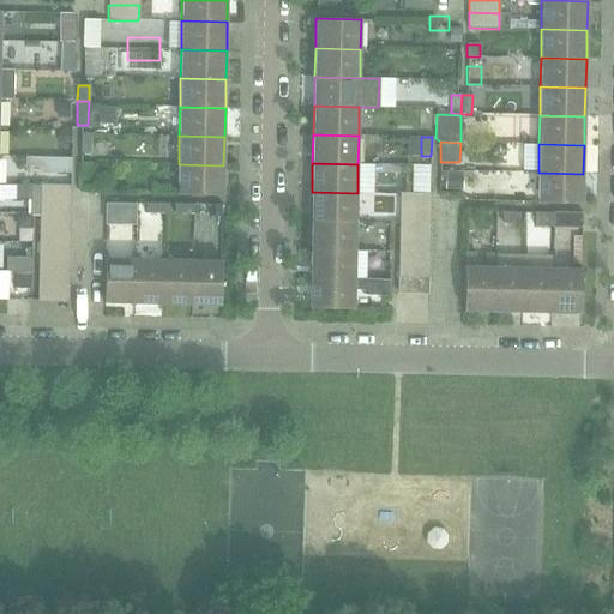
[(223,166),(179,164),(178,194),(223,196),(223,166)]
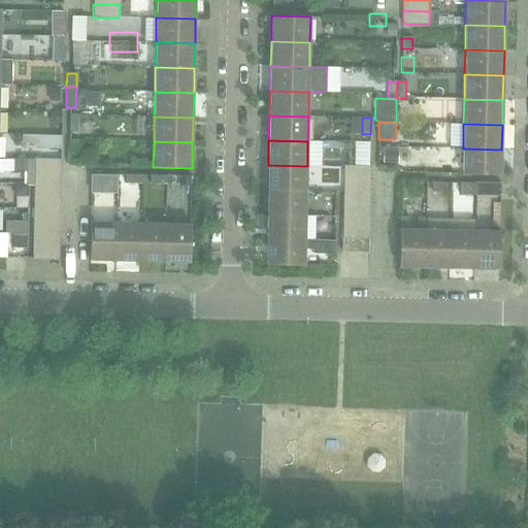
[(501,150),(463,149),(462,173),(501,174),(501,150)]
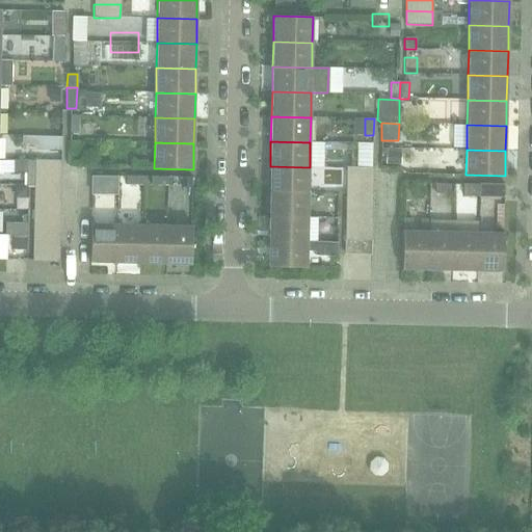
[(34,186),(34,174),(34,161),(27,161),(26,186),(34,186)]
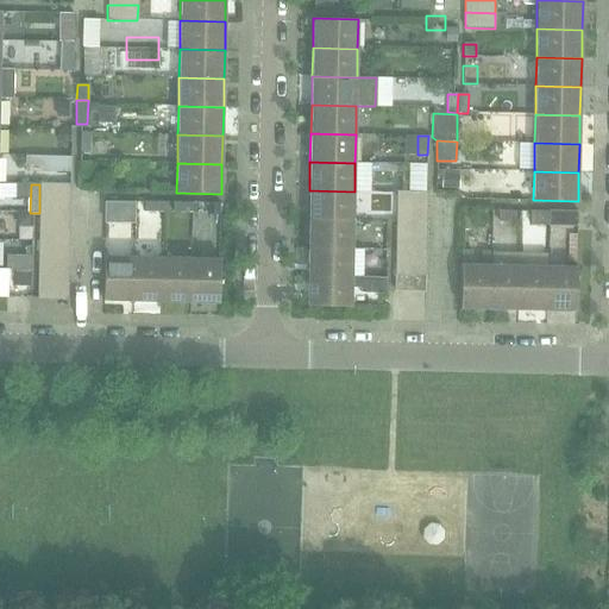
[(69,184),(39,184),(39,199),(69,200),(69,184)]
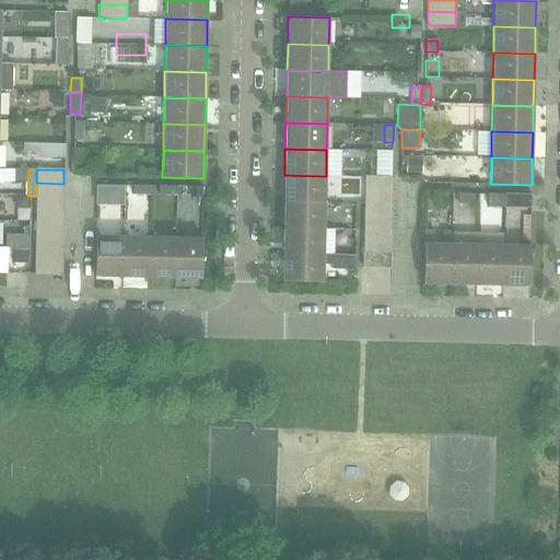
[(83,193),(108,194),(109,175),(84,174),(83,193)]
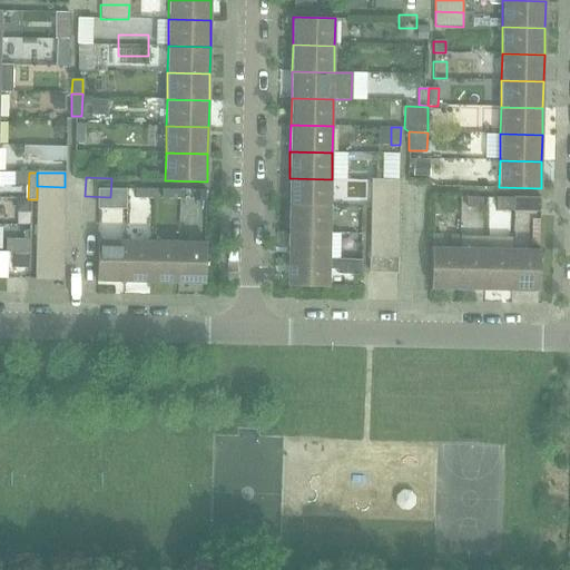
[(332,179),(290,178),(288,205),(331,206),(332,179)]
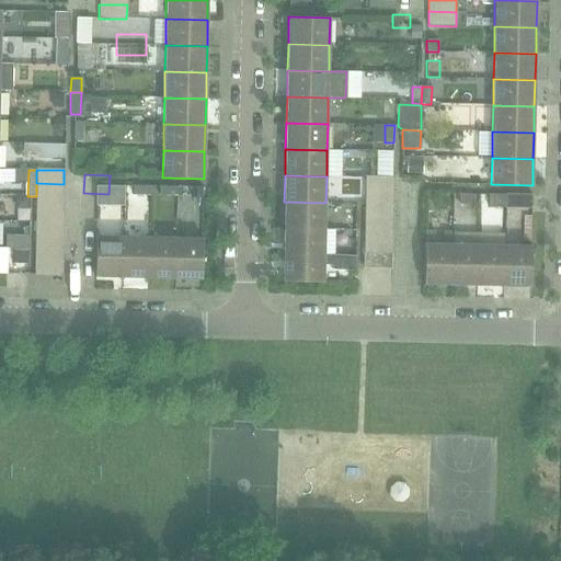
[(365,176),(365,191),(392,191),(393,178),(365,176)]
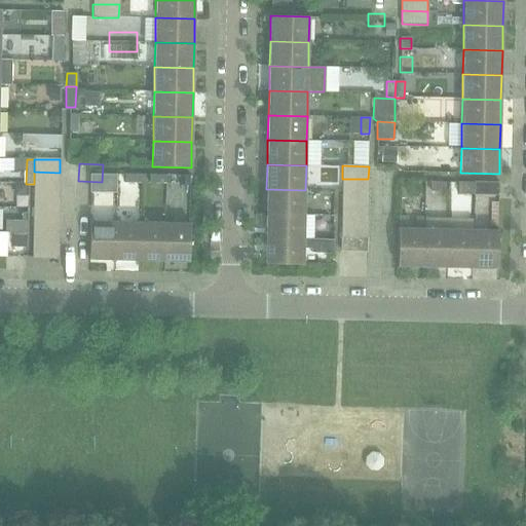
[(34,172),(34,184),(59,185),(60,173),(34,172)]
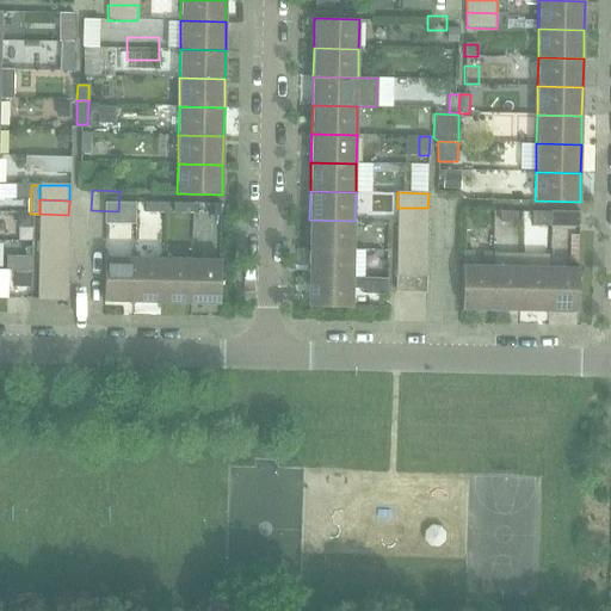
[(165,203),(146,202),(146,213),(165,213),(165,203)]
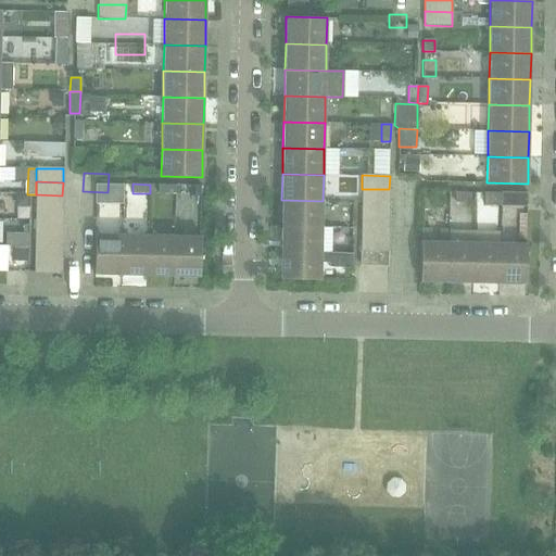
[(389,189),(362,189),(362,201),(389,201),(389,189)]
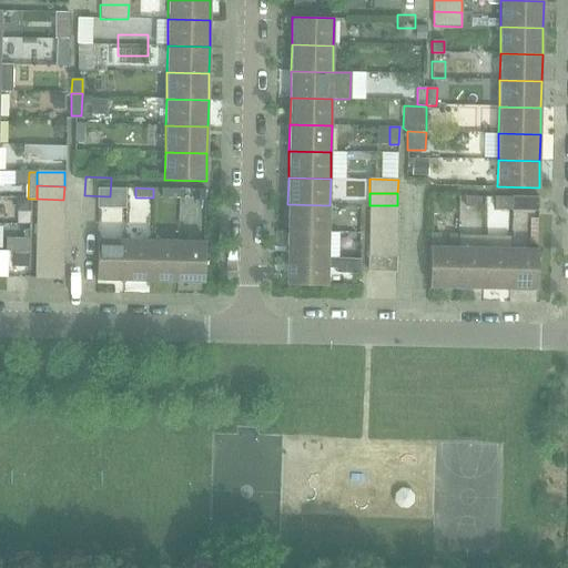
[(539,195),(513,195),(511,210),(538,210),(539,195)]
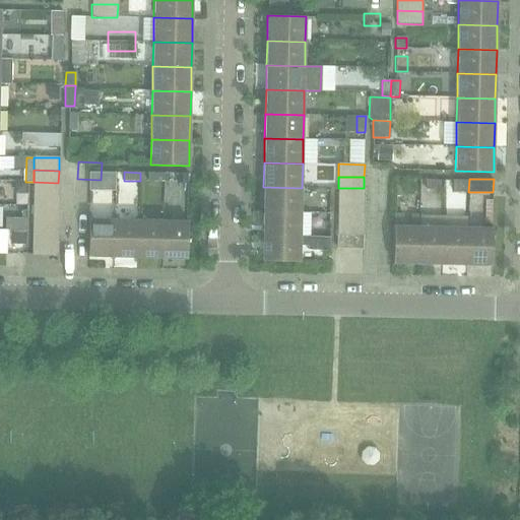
[(58,183),(34,182),(33,194),(58,194),(58,183)]
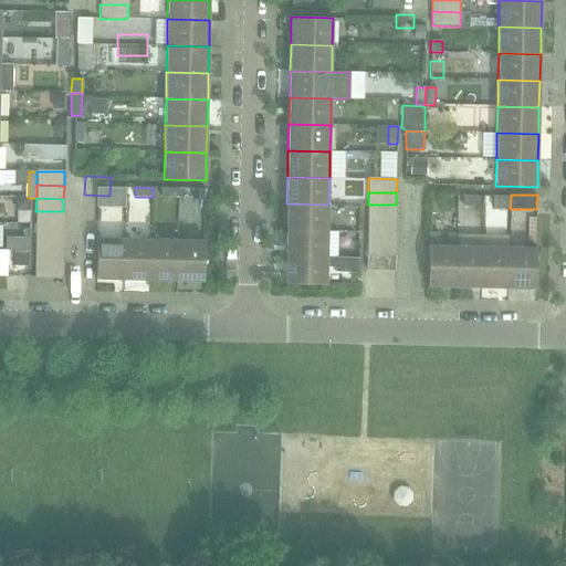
[(328,205),(286,203),(286,230),(327,231),(328,205)]
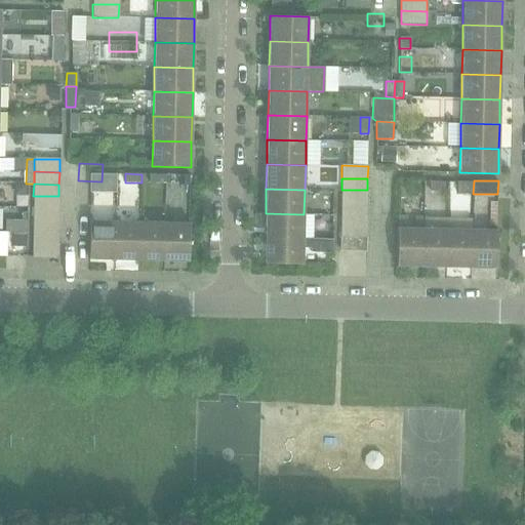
[(367,190),(341,190),(341,202),(367,202),(367,190)]
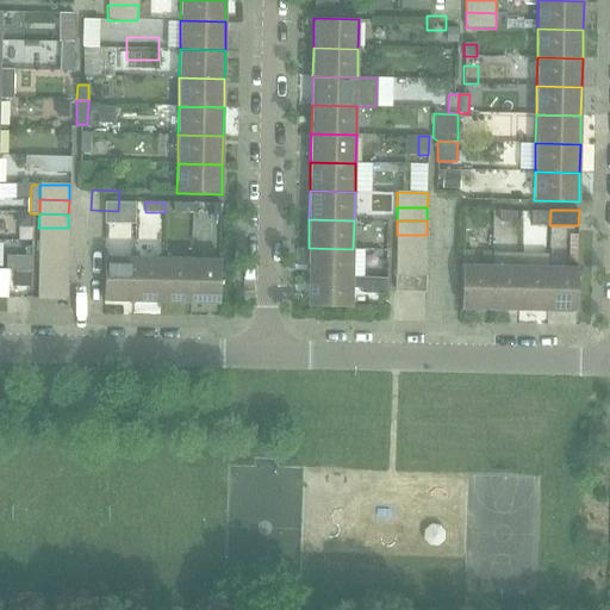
[(68,228),(38,228),(38,242),(68,242),(68,228)]
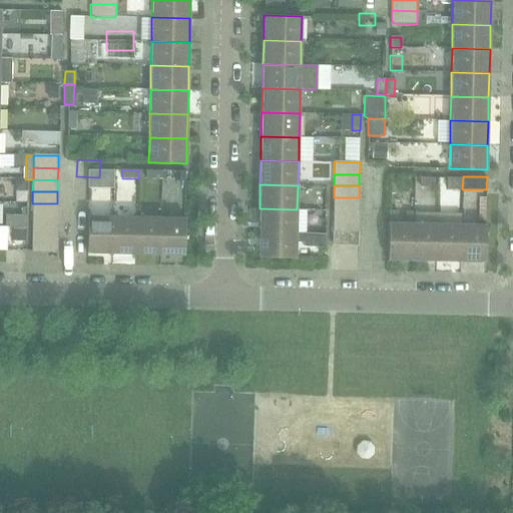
[(359,197),(334,197),(333,208),(359,209),(359,197)]
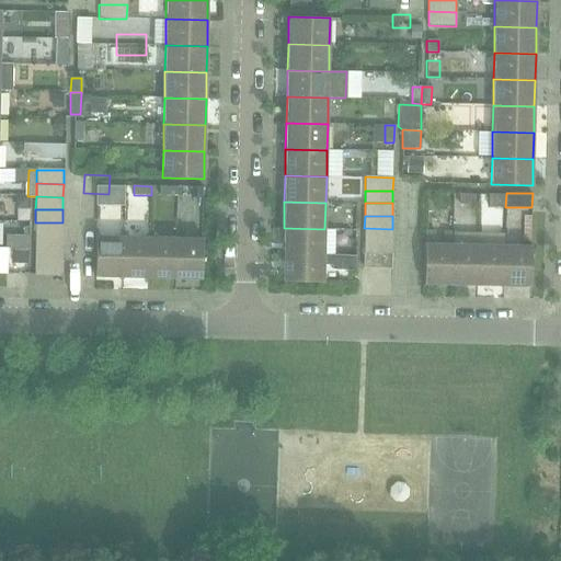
[(63,222),(35,222),(35,236),(63,236),(63,222)]
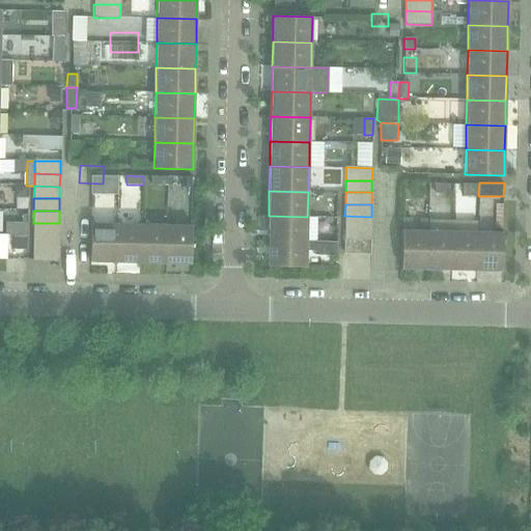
[(307,217),(269,216),(268,241),(307,242),(307,217)]
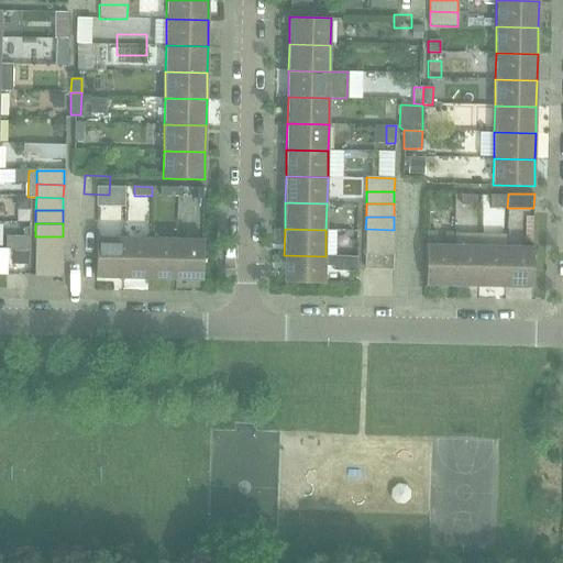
[(394,230),(365,229),(365,242),(393,243),(394,230)]
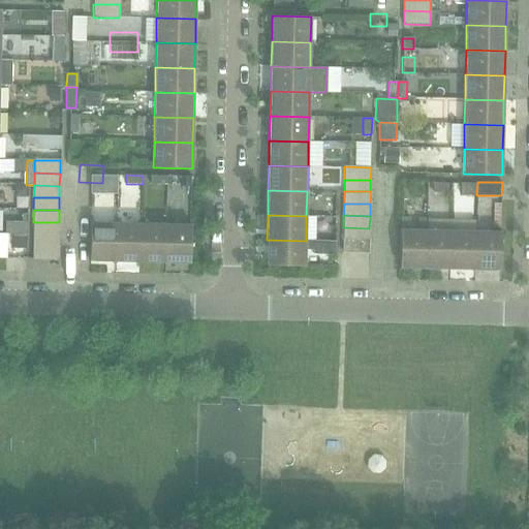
[(59,222),(33,222),(33,234),(59,235),(59,222)]
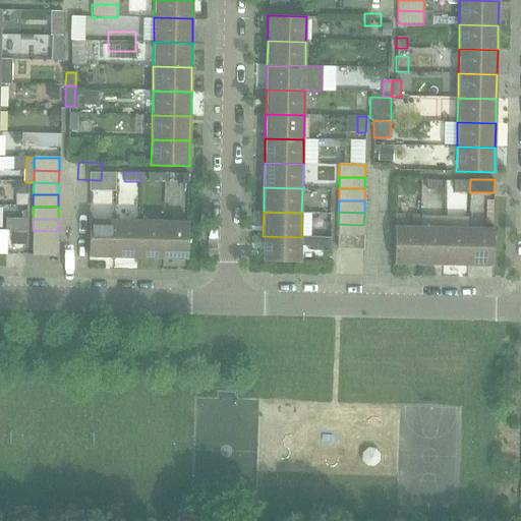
[(89,219),(88,256),(113,257),(114,219),(89,219)]
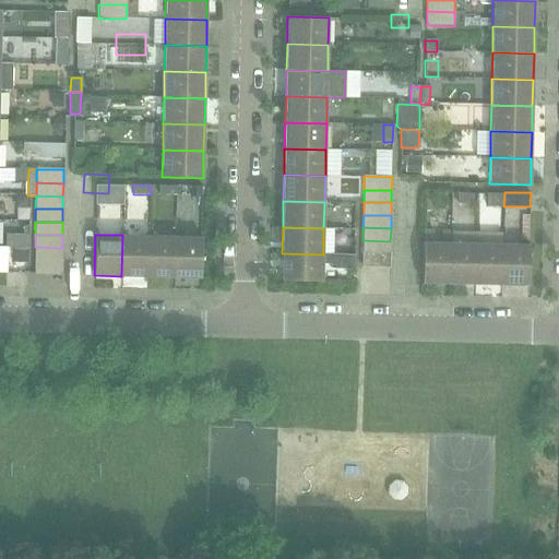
[(149,236),(122,235),(121,276),(149,276),(149,236)]
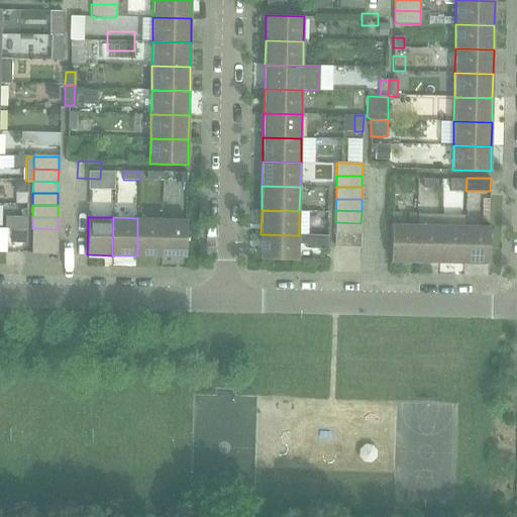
[(162,218),(137,218),(137,255),(161,256),(162,218)]
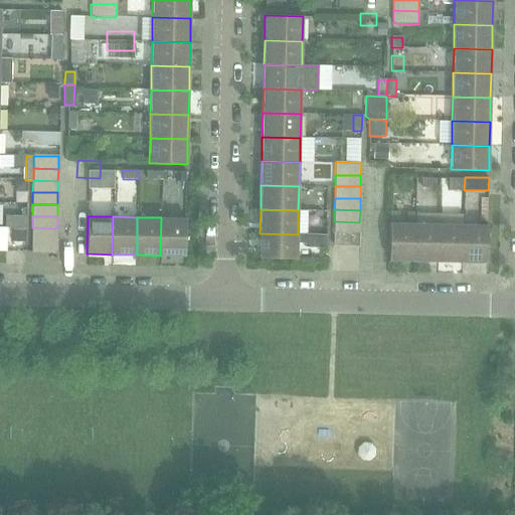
[(186,218),(161,217),(160,255),(185,255),(186,218)]
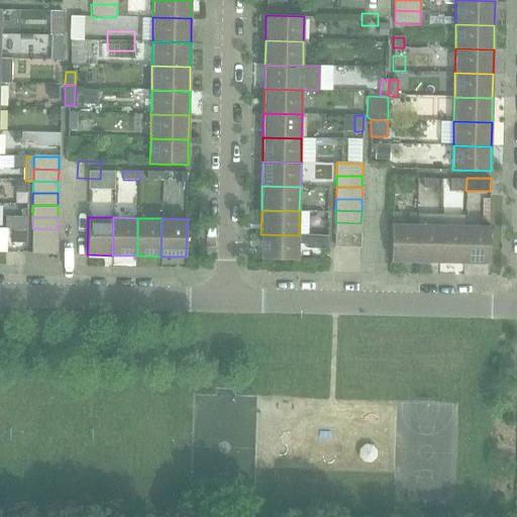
[(360,223),(335,222),(335,234),(360,234),(360,223)]
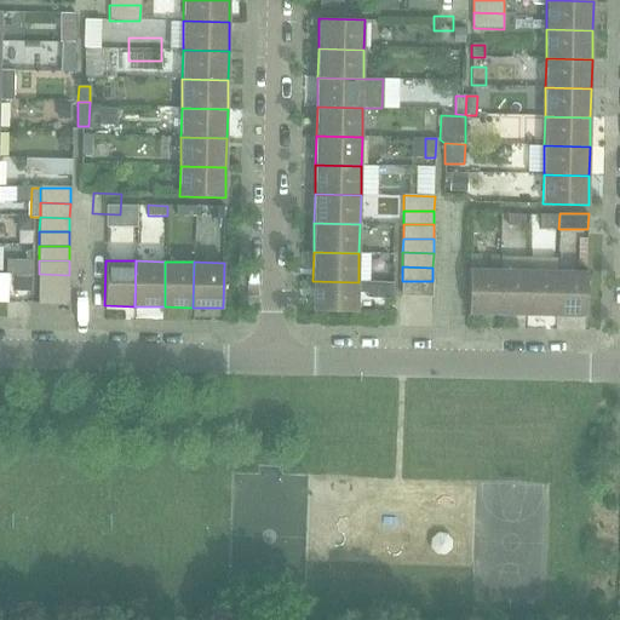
[(469,268),(468,314),(498,315),(499,269),(469,268)]
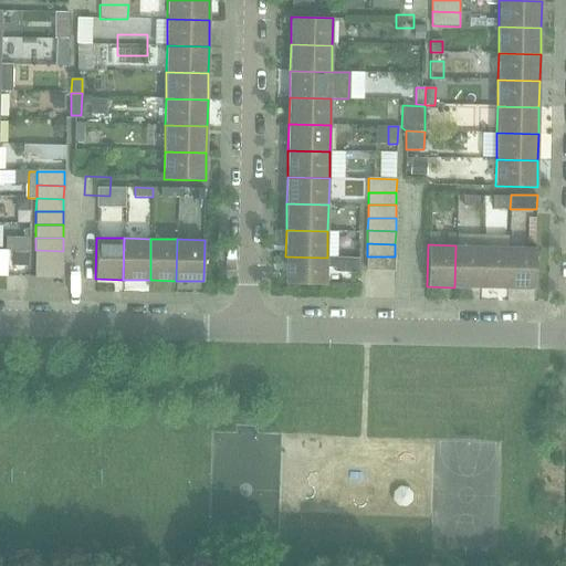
[(482,247),(456,245),(454,287),(481,287),(482,247)]
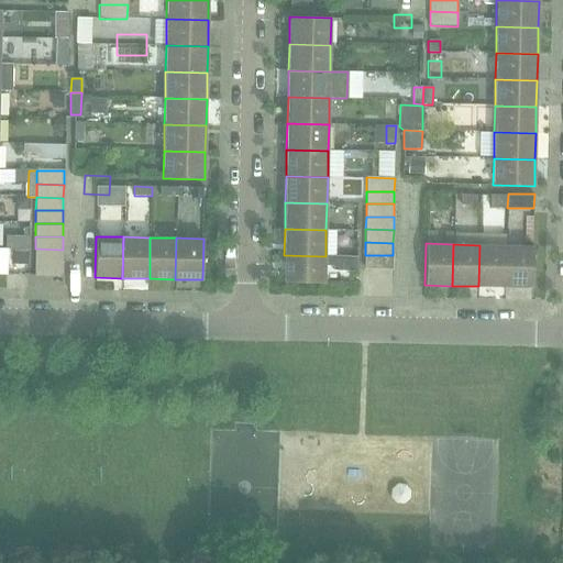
[(506,245),(479,245),(478,286),(505,287),(506,245)]
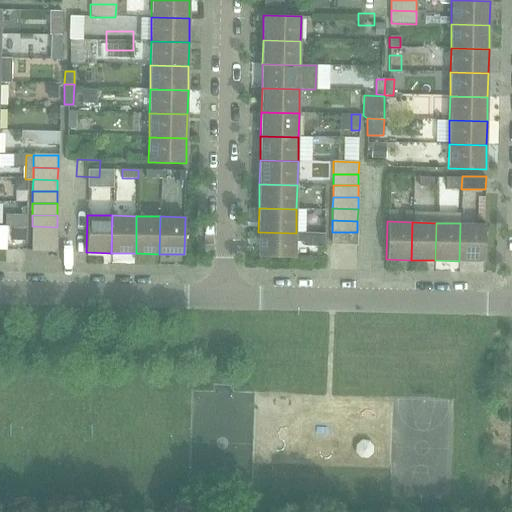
[(485,224),(460,223),(459,261),(484,261),(485,224)]
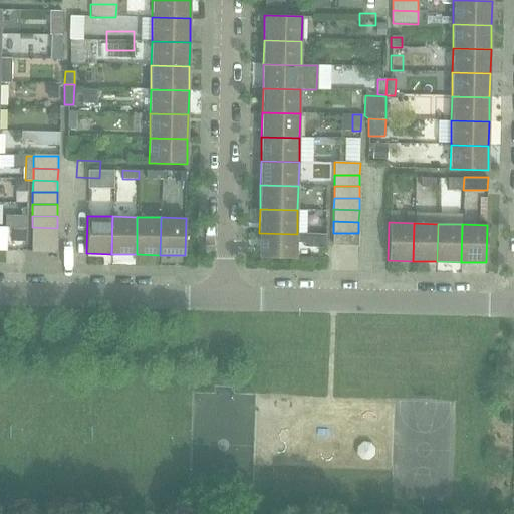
[(57,228),(32,227),(31,239),(56,240),(57,228)]
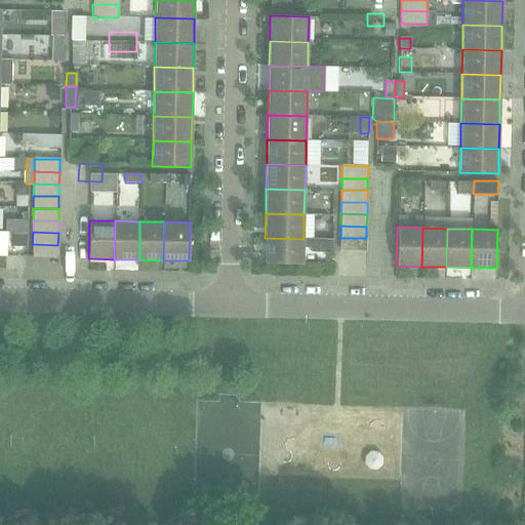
[(332,239),(304,239),(265,238),(265,263),(303,264),(304,248),(311,248),(310,252),(331,253),(332,239)]
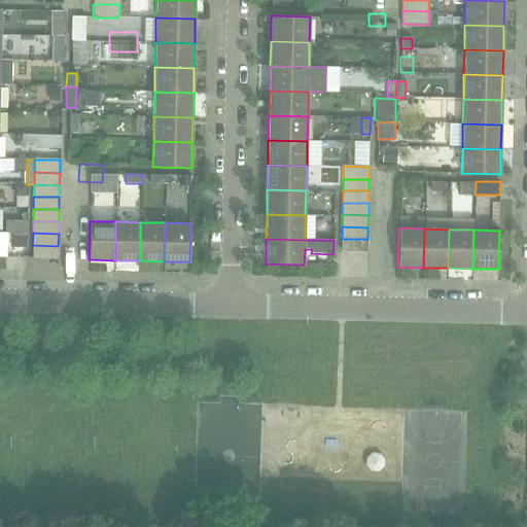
[(367,239),(342,239),(342,251),(367,252),(367,239)]
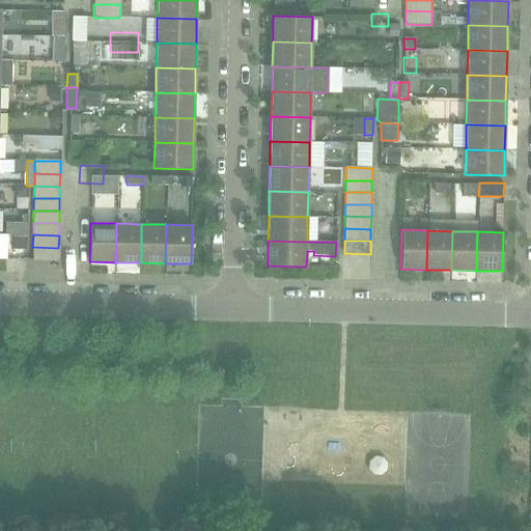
[(58,248),(32,247),(32,259),(58,260),(58,248)]
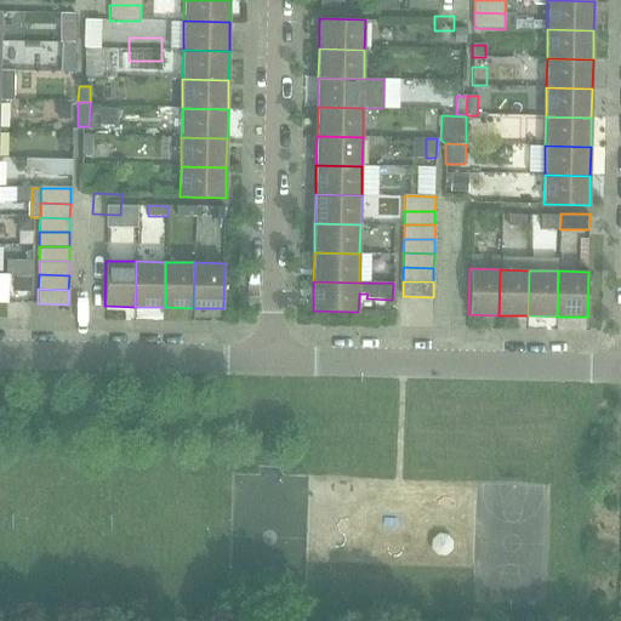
[(433,297),(403,296),(402,313),(432,313),(433,297)]
